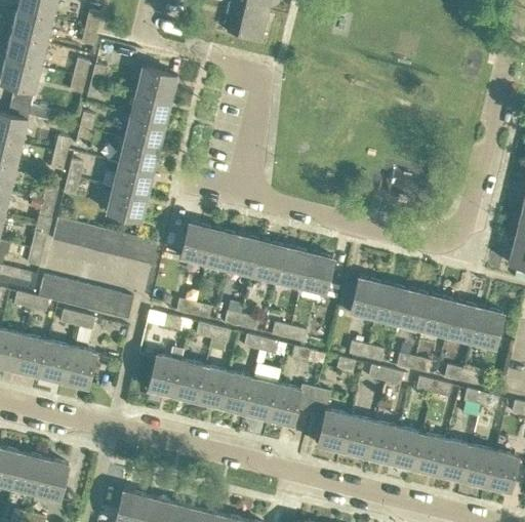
[(18,0),(16,10),(51,18),(55,0),(18,0)]
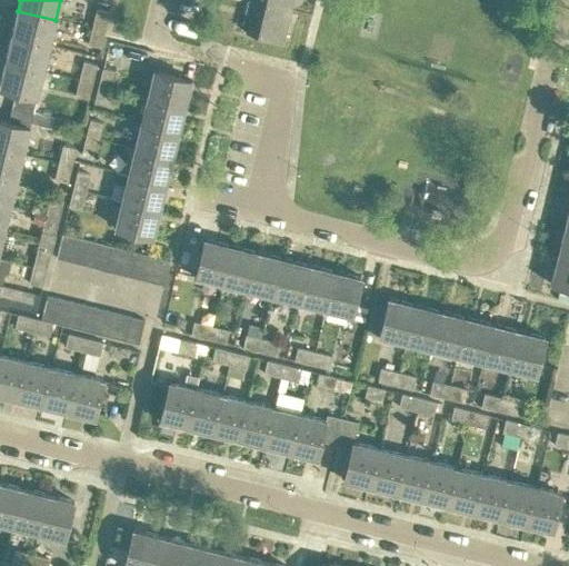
[(253,0),(252,3),(290,12),(292,0),(253,0)]
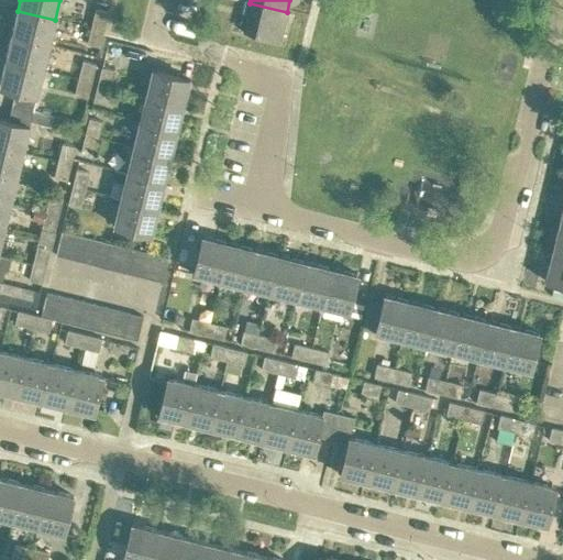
[(287,12),(250,3),(244,2),(241,14),(246,17),(243,32),(280,41),(287,12)]
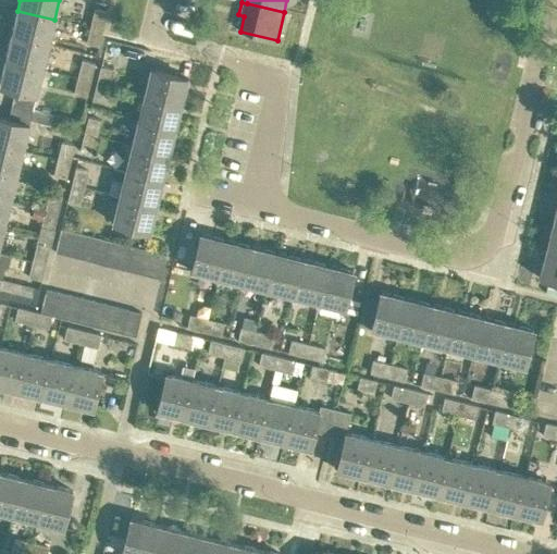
[(17,11),(11,36),(48,45),(54,20),(17,11)]
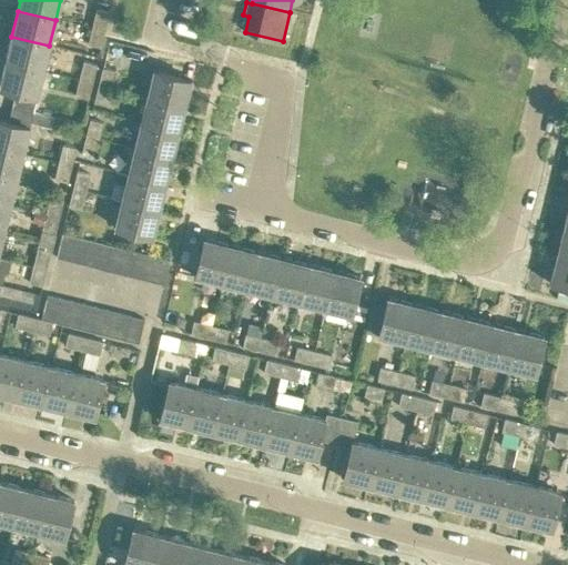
[(95,11),(91,29),(104,32),(109,14),(95,11)]
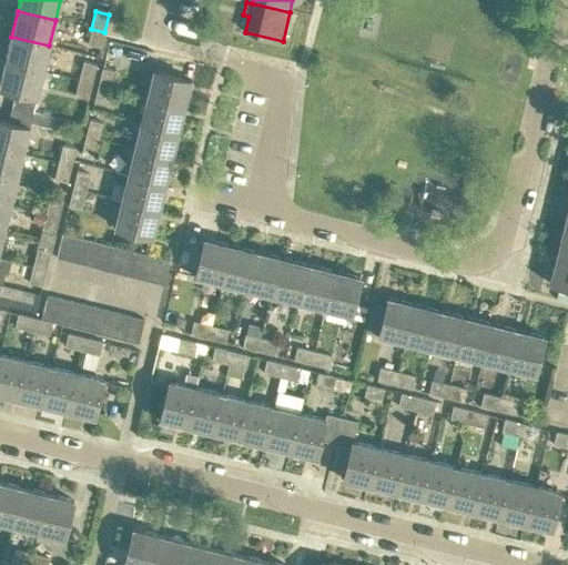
[(104,32),(91,29),(88,46),(100,49),(104,32)]
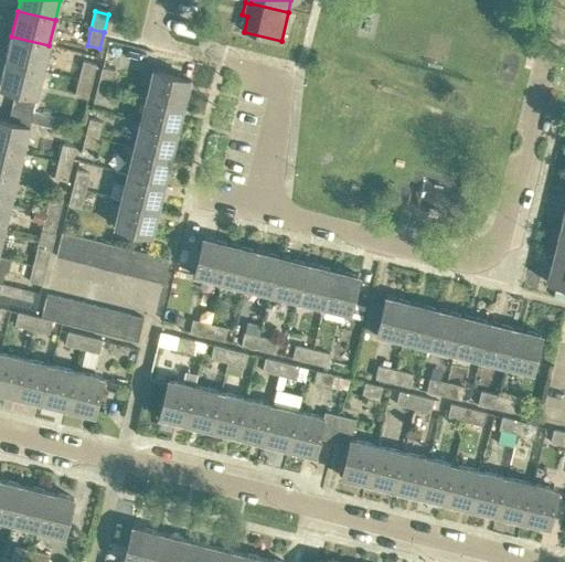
[(11,36),(6,62),(43,72),(49,45),(11,36)]
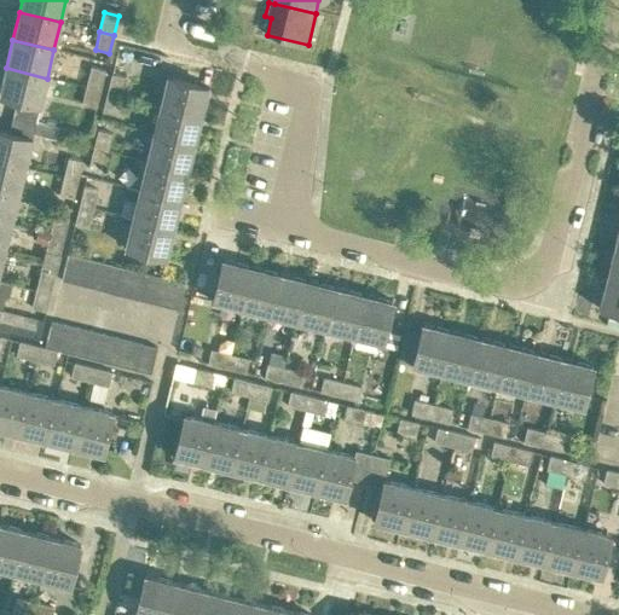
[(47,79),(6,68),(0,90),(0,97),(40,106),(47,79)]
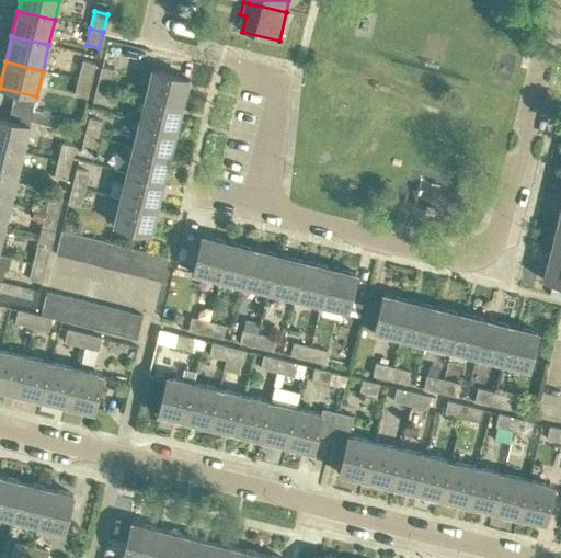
[(82,63),(78,79),(90,82),(94,66),(82,63)]
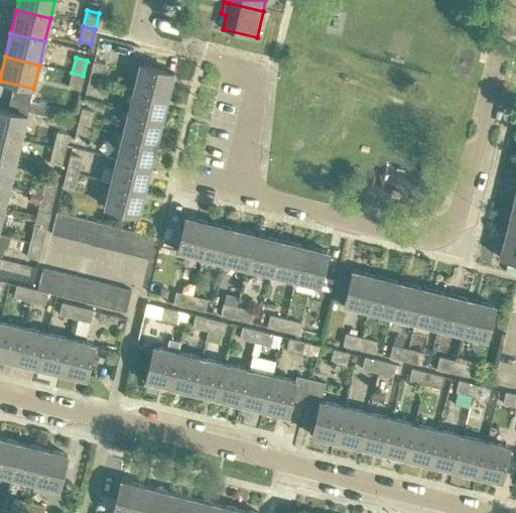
[(93,63),(89,79),(101,82),(105,67),(93,63)]
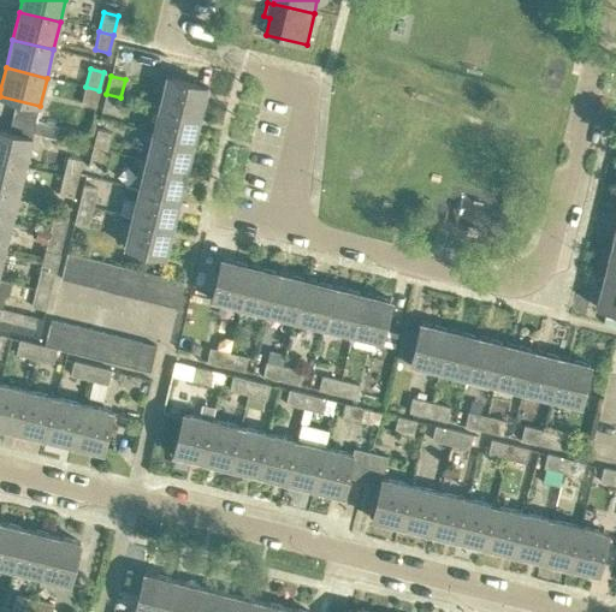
[(166,78),(159,107),(200,118),(207,88),(200,87),(166,78)]
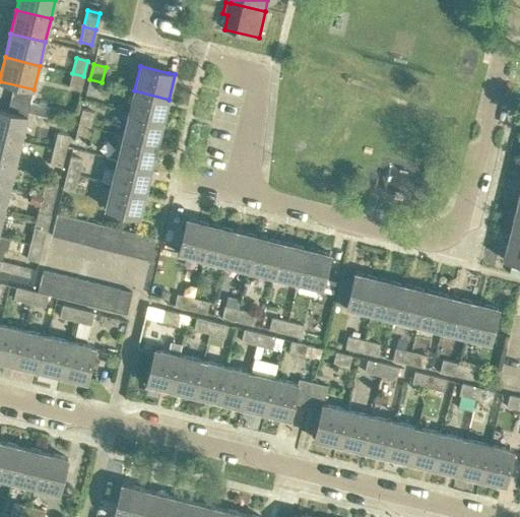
[(83,76),(72,73),(68,89),(80,92),(83,76)]
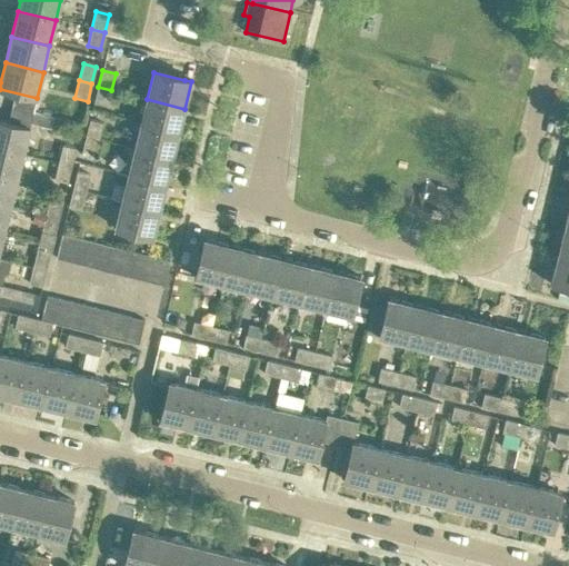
[(111,90),(98,87),(93,105),(107,107),(111,90)]
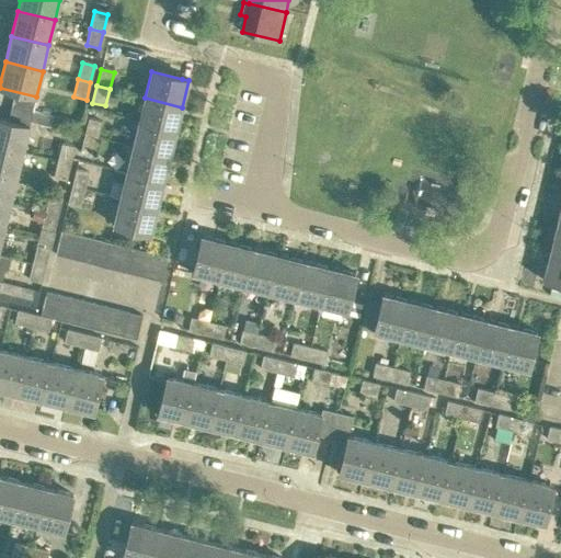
[(145,98),(138,123),(175,133),(182,107),(145,98)]
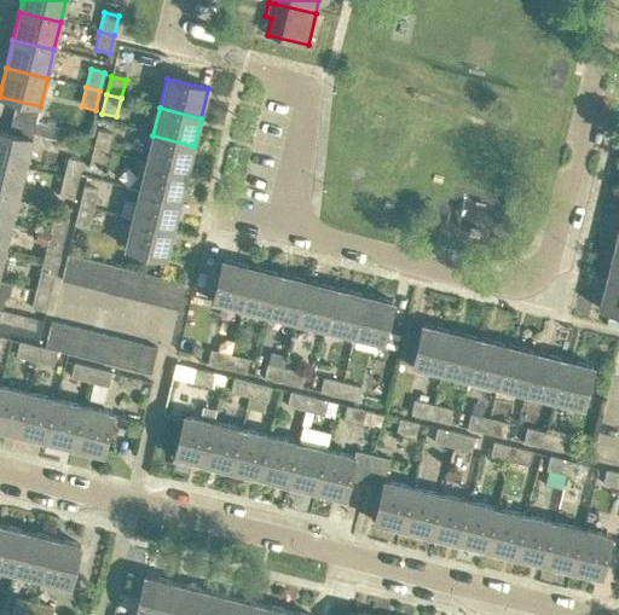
[(55,128),(35,123),(33,134),(52,139),(55,128)]
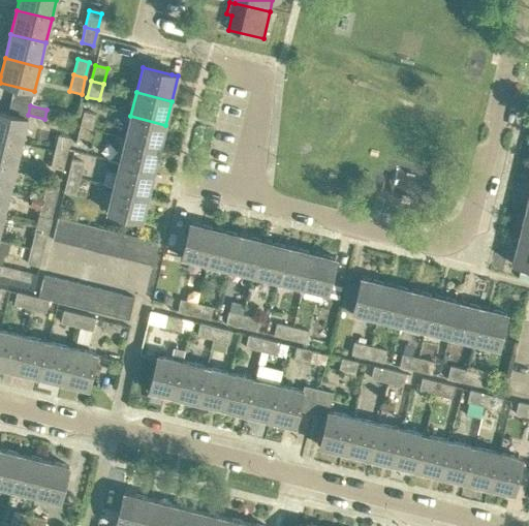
[(0,113),(0,138),(21,145),(27,120),(0,113)]
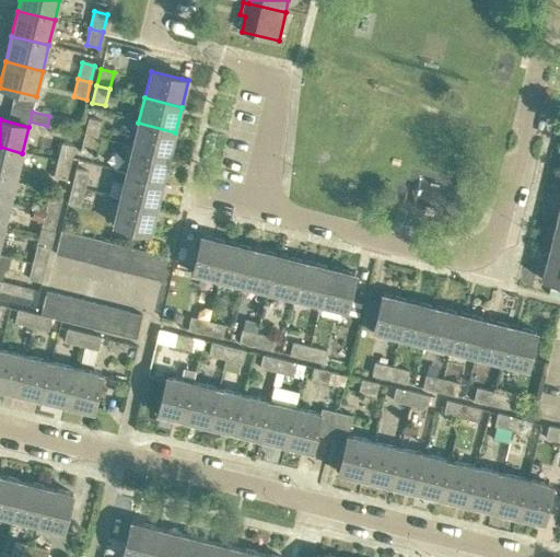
[(88,119),(84,137),(96,140),(101,123),(88,119)]
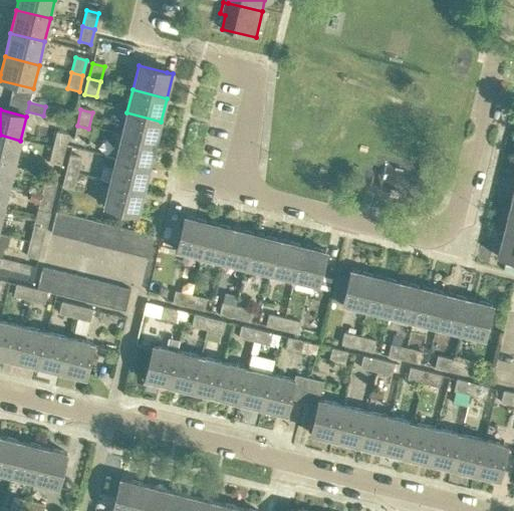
[(126,112),(120,137),(156,145),(161,121),(126,112)]
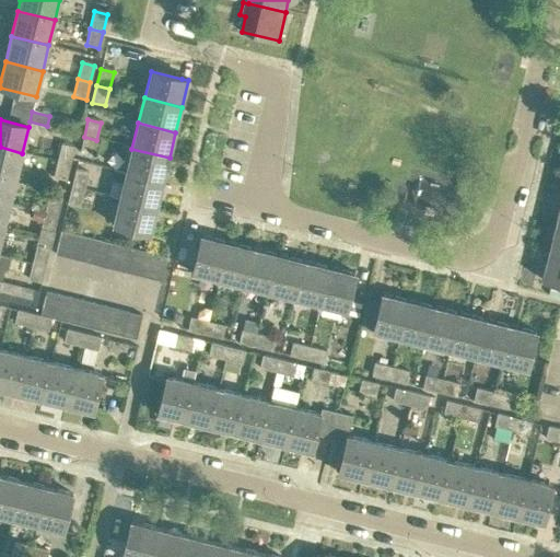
[(96,140),(84,137),(80,153),(92,157),(96,140)]
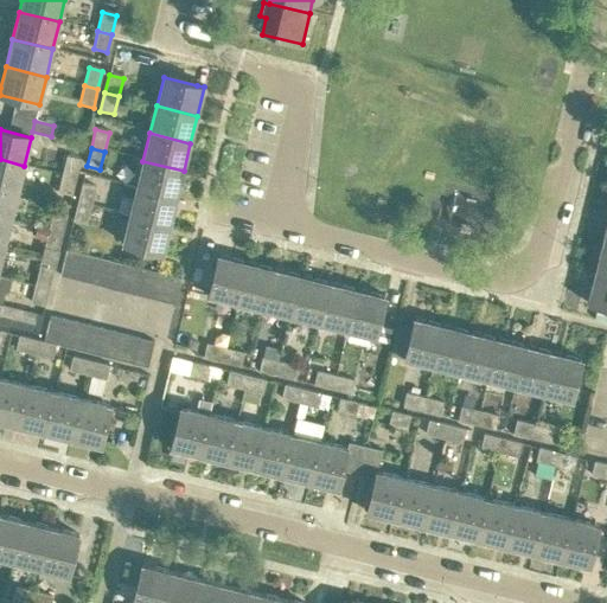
[(66,156),(62,174),(76,178),(81,160),(66,156)]
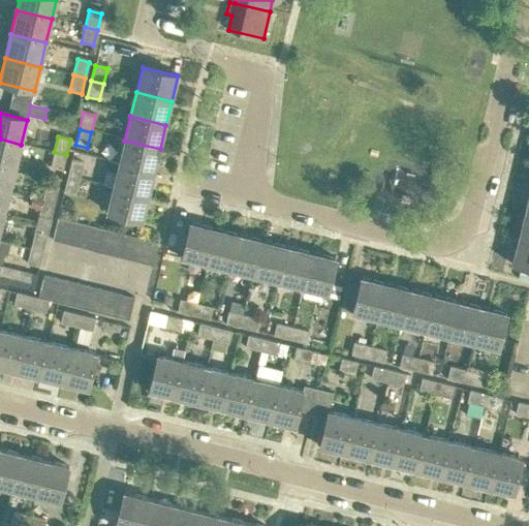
[(0,138),(0,164),(14,168),(21,145),(0,138)]
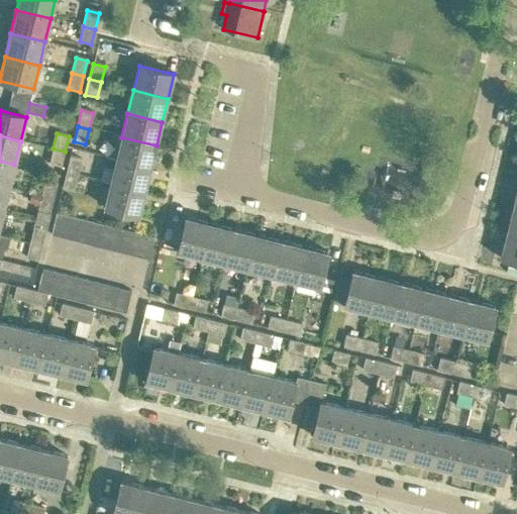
[(121,137),(115,161),(150,170),(157,145),(121,137)]
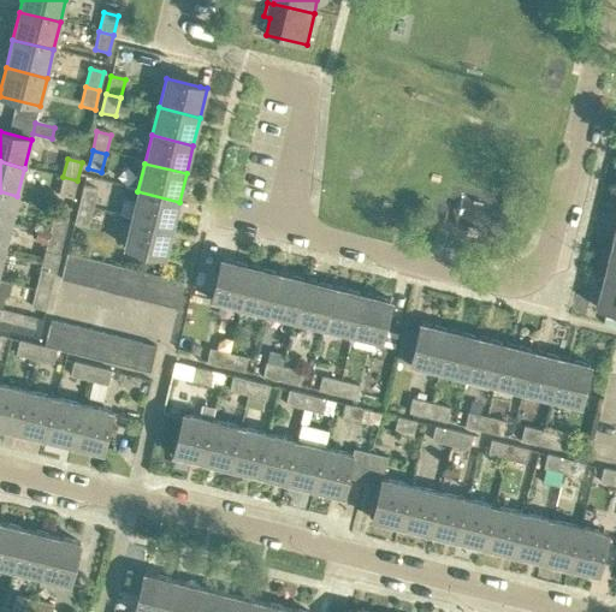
[(77,180),(63,177),(58,196),(72,200),(77,180)]
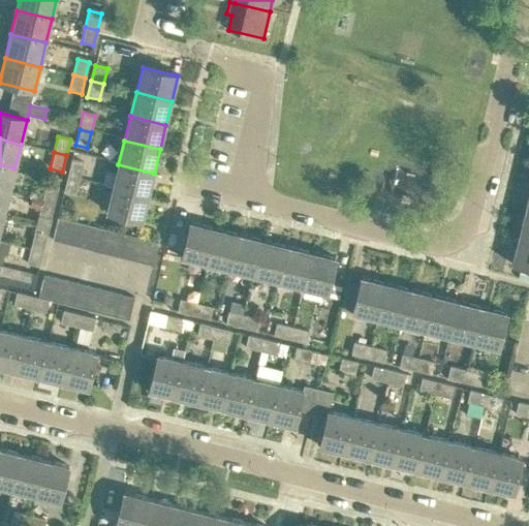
[(71,161),(67,177),(80,180),(83,164),(71,161)]
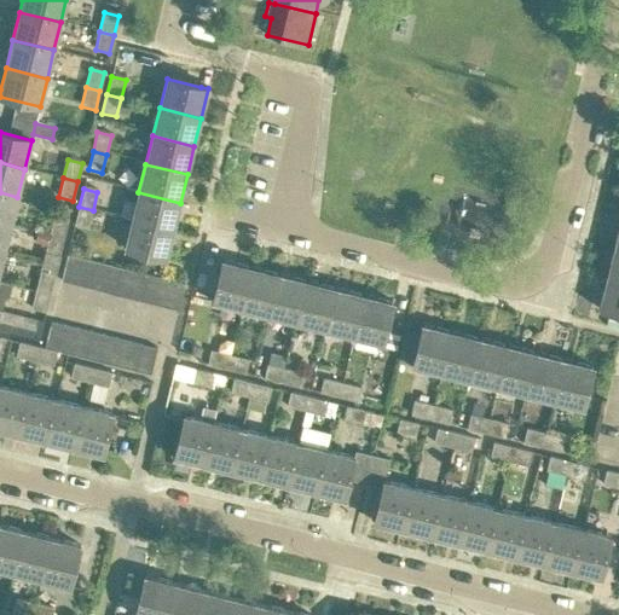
[(0,192),(0,222),(11,225),(17,197),(0,192)]
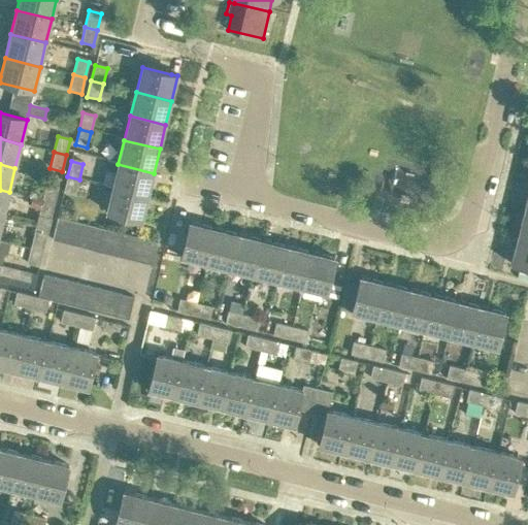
[(118,164),(112,188),(147,197),(154,173),(118,164)]
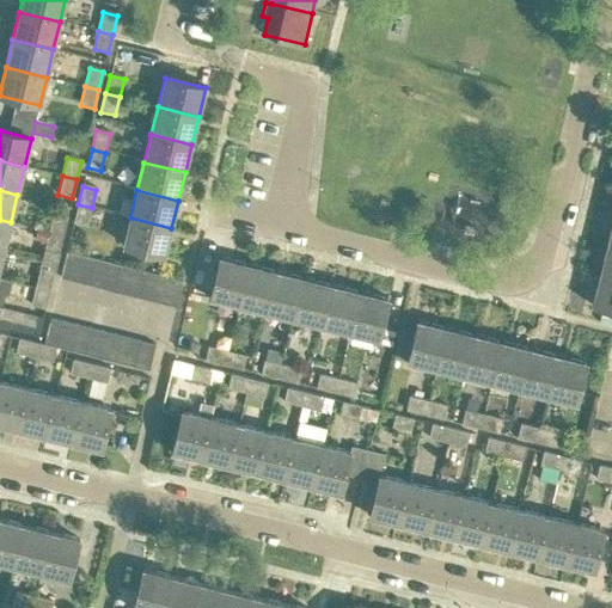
[(92,208),(78,204),(73,223),(87,227),(92,208)]
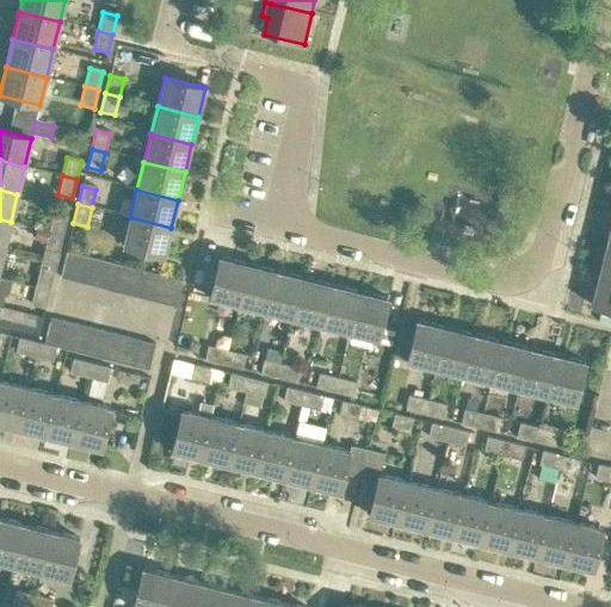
[(54,212),(49,231),(62,235),(67,216),(54,212)]
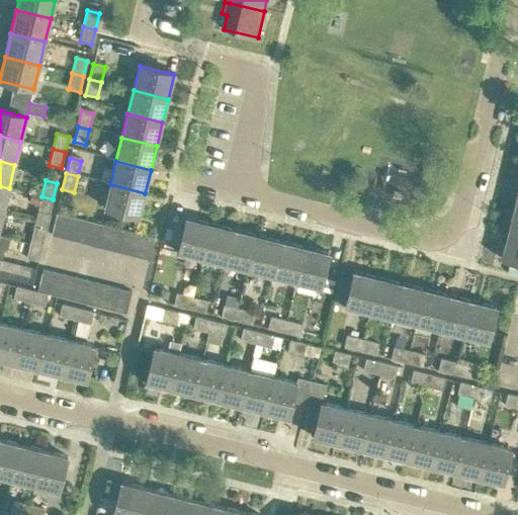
[(145,193),(110,184),(104,208),(139,218),(139,217),(145,193)]
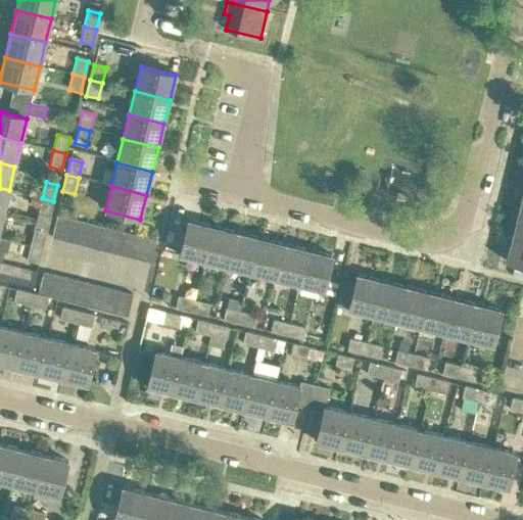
[(0,188),(0,213),(3,214),(9,190),(0,188)]
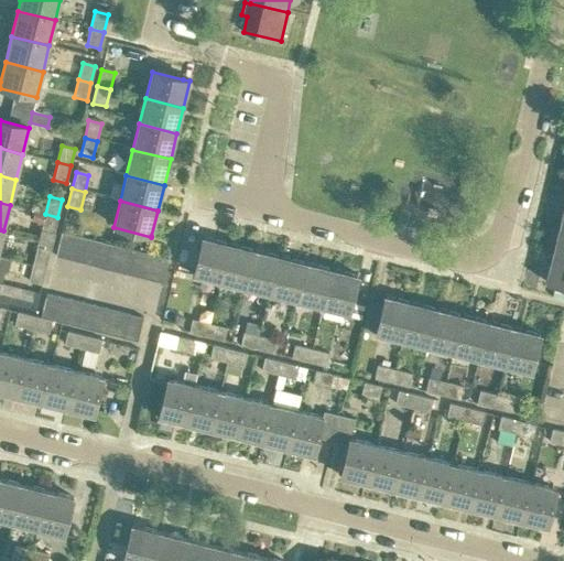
[(45,214),(39,239),(52,243),(57,217),(45,214)]
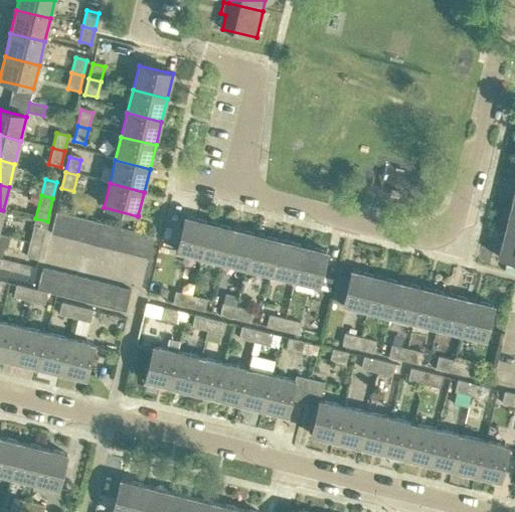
[(514,209),(510,208),(504,232),(514,235),(514,209)]
